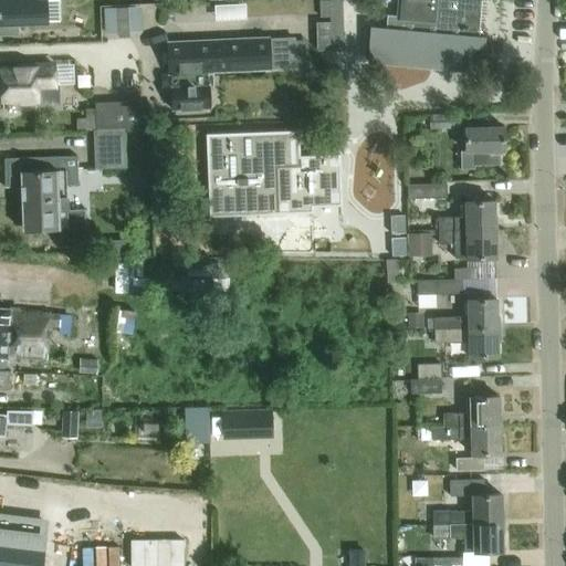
[(0,0),(0,34),(18,34),(18,24),(46,23),(45,0),(0,0)]
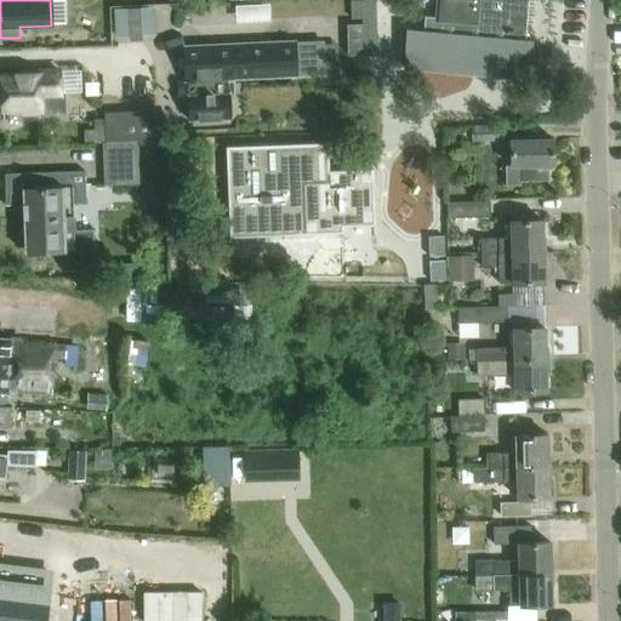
[(376,0),(362,0),(362,3),(363,21),(364,55),(379,55),(376,0)]
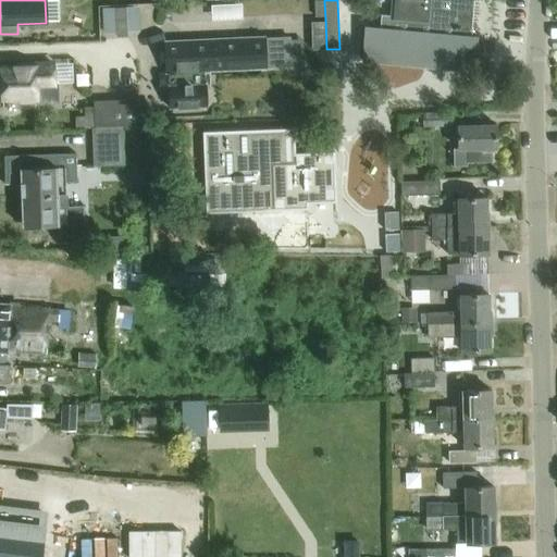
[(392,0),(391,17),(382,16),(381,29),(366,28),(363,62),(472,72),(475,38),(470,38),(472,0),(392,0)]
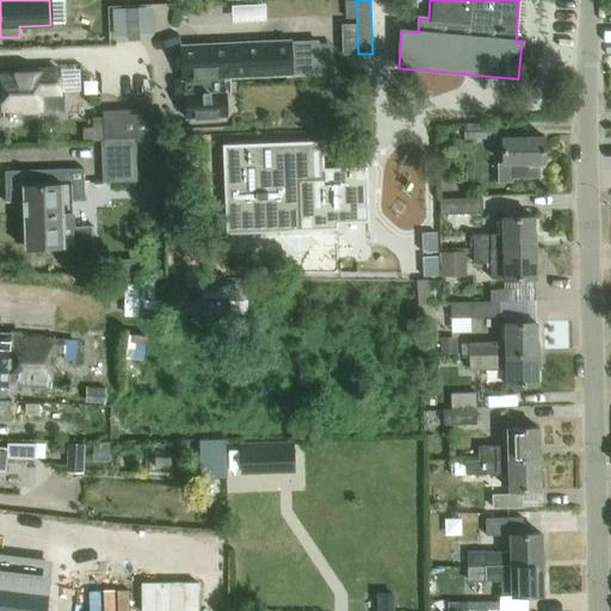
[(356,2),(345,2),(346,20),(357,20),(356,2)]
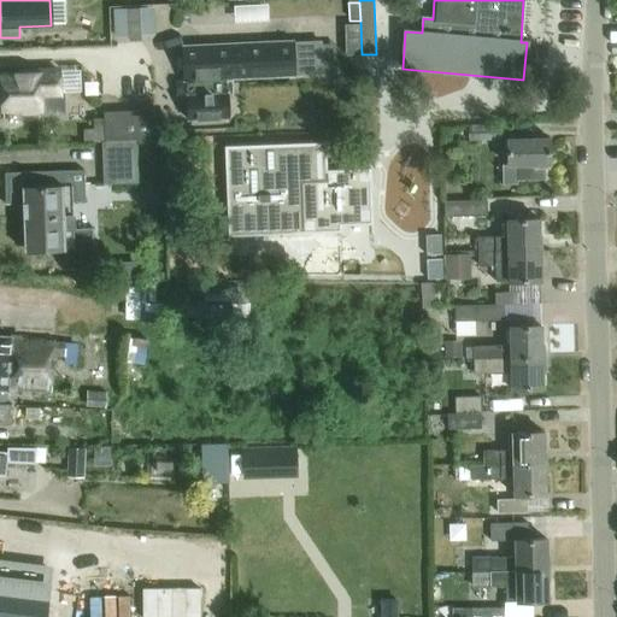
[(156,5),(115,5),(115,35),(157,34),(156,5)]
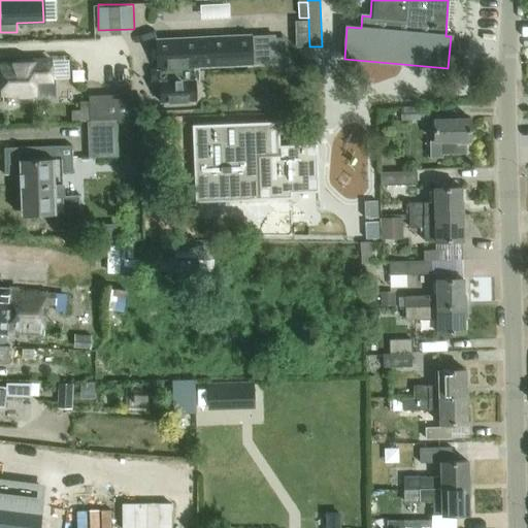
[(275,35),(252,36),(252,34),(155,39),(157,71),(160,70),(160,80),(159,80),(160,104),(196,102),(195,78),(195,68),(253,66),(253,65),(276,64),(275,35)]
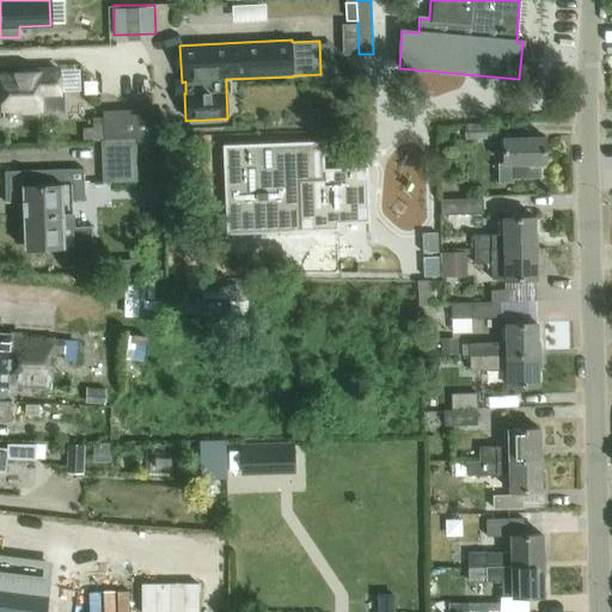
[(356,41),(342,41),(343,56),(353,55),(357,55),(357,54),(356,41)]
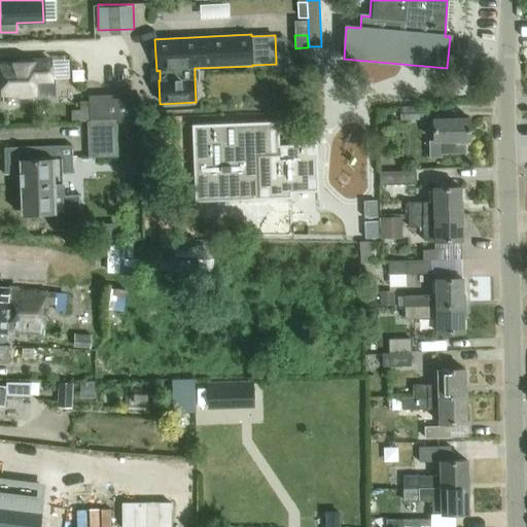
[(56,101),(55,81),(50,81),(50,62),(18,63),(18,65),(1,66),(2,95),(18,95),(18,97),(35,97),(35,102),(56,101)]
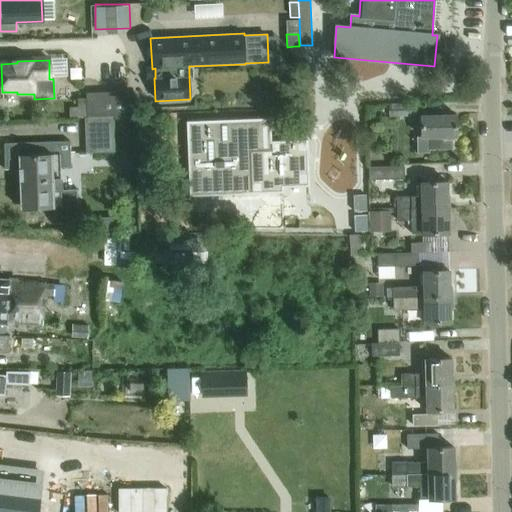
[(86,109),(87,120),(112,119),(127,119),(127,118),(126,107),(126,95),(86,96),(86,109)]
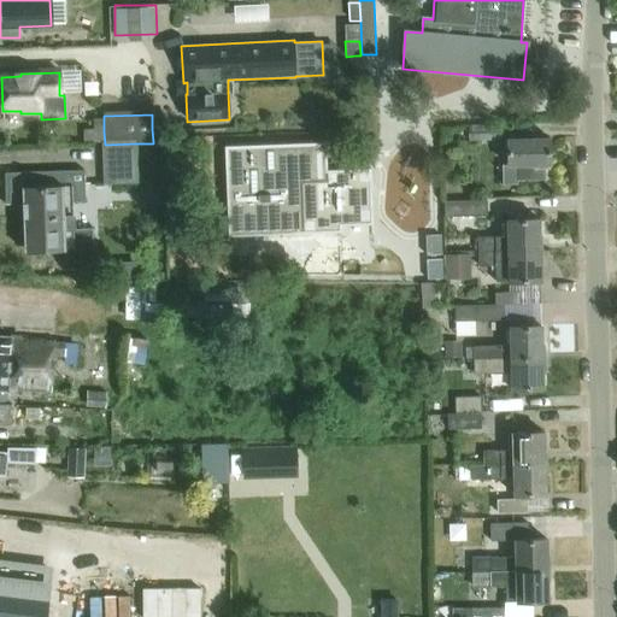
[(474,141),(504,140),(503,123),(474,124),(474,141)]
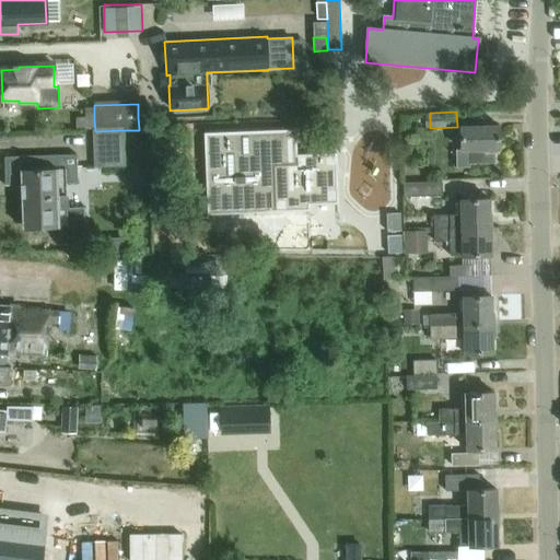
[(152,116),(138,117),(139,129),(151,128),(152,128),(152,126),(152,116)]
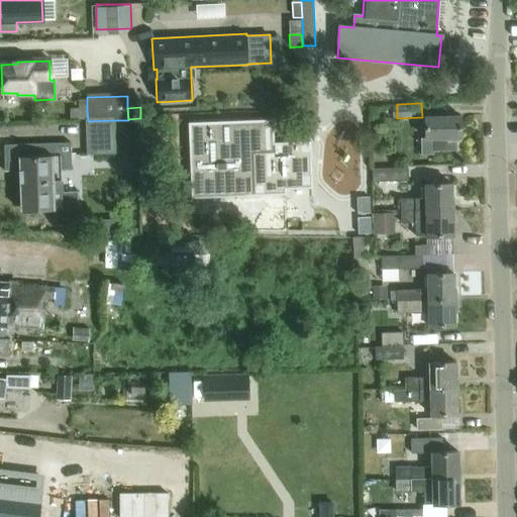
[(87,110),(70,111),(71,121),(85,121),(88,121),(87,110)]
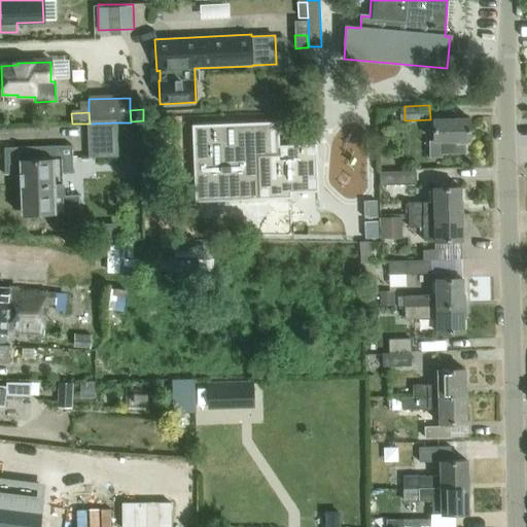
[(465,153),(465,141),(469,141),(468,118),(433,119),(433,141),(428,141),(429,159),(442,159),(442,154),(465,153)]
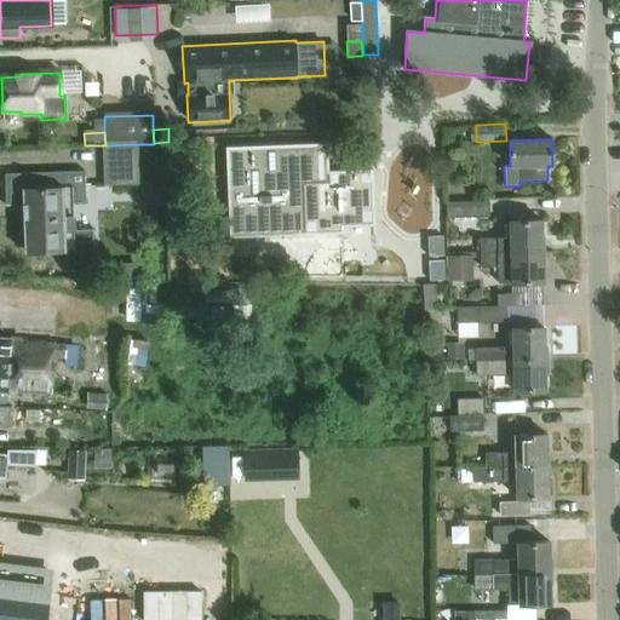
[(225,147),(229,237),(343,234),(343,228),(375,227),(373,170),(328,172),(328,143),(225,147)]
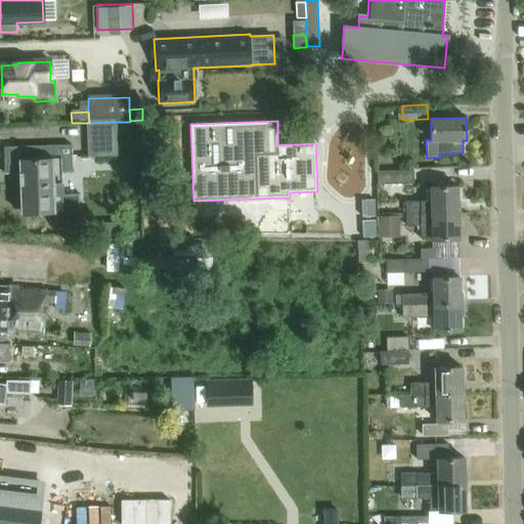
[(115,122),(89,123),(86,123),(87,157),(116,156),(115,122)]
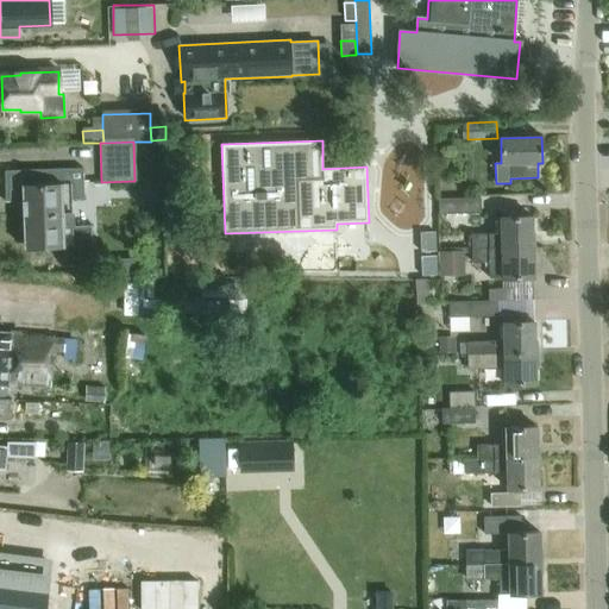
[(74,227),(73,214),(73,200),(85,200),(83,169),(5,171),(6,202),(24,202),(25,244),(50,243),(50,248),(66,246),(67,267),(93,267),(92,227),(74,227)]
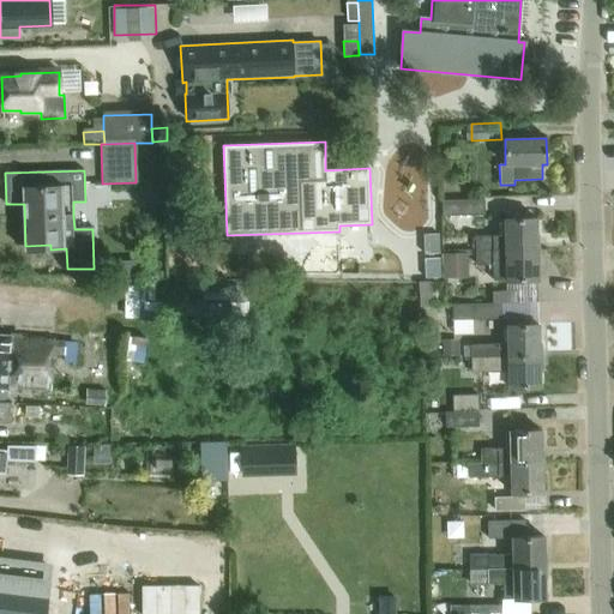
[(416,197),(372,199),(374,258),(419,256),(416,197)]
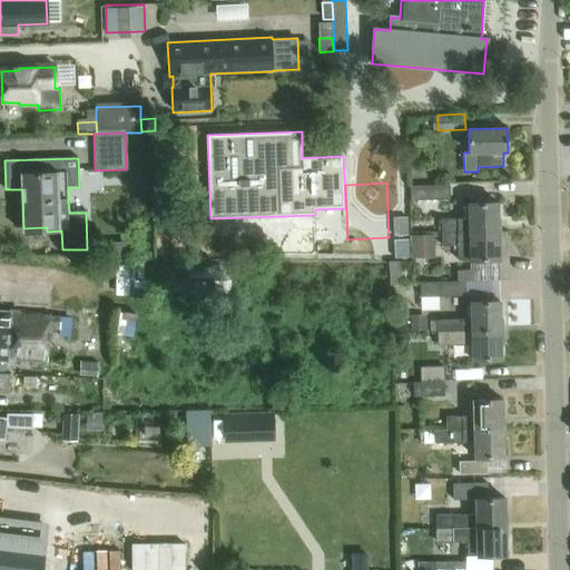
[(410,186),(411,200),(450,198),(449,185),(410,186)]
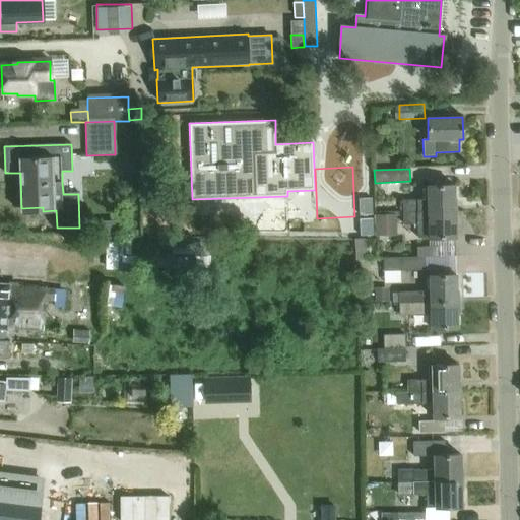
[(403,213),(454,211),(454,186),(428,186),(428,200),(403,201),(403,213)]
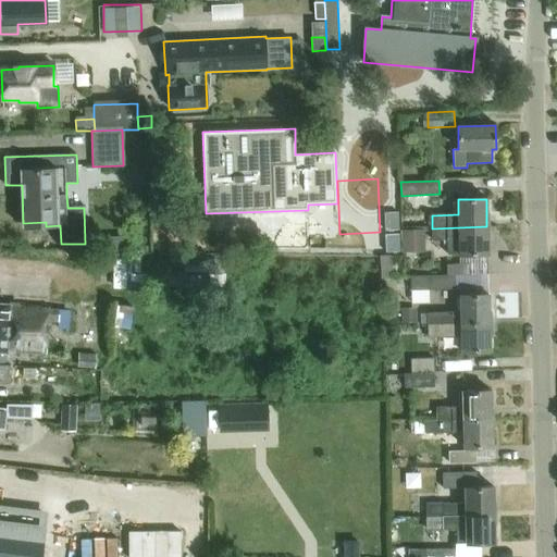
[(397,211),(384,212),(385,231),(398,230),(397,211)]
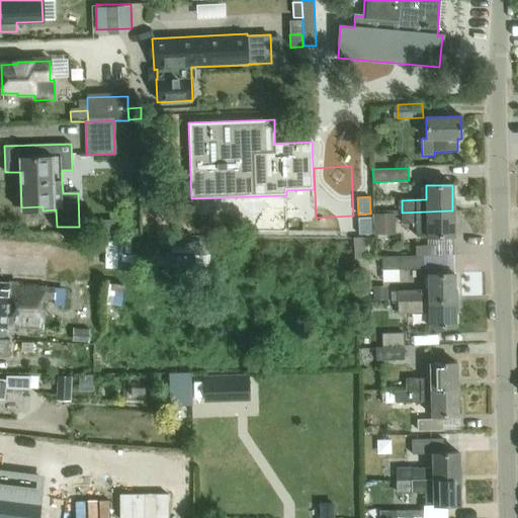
[(452,210),(402,212),(402,224),(416,224),(416,226),(416,237),(427,236),(427,238),(453,237),(452,210)]
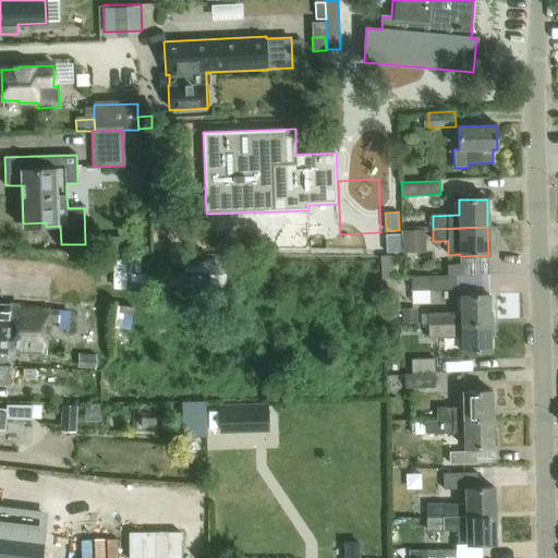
[(402,254),(424,253),(424,230),(402,231),(402,254)]
